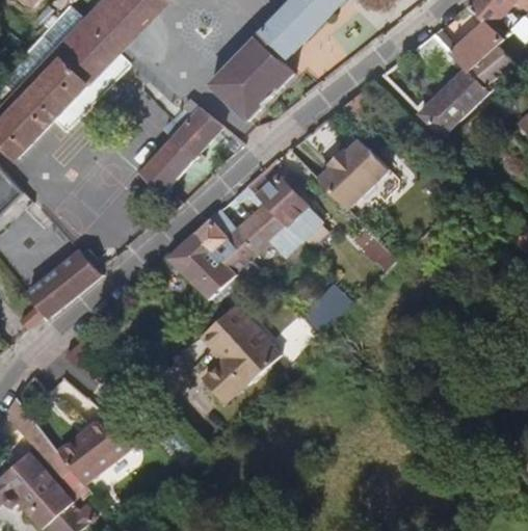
[(150,14),(134,0),(101,0),(83,20),(80,23),(111,53),(150,14)]
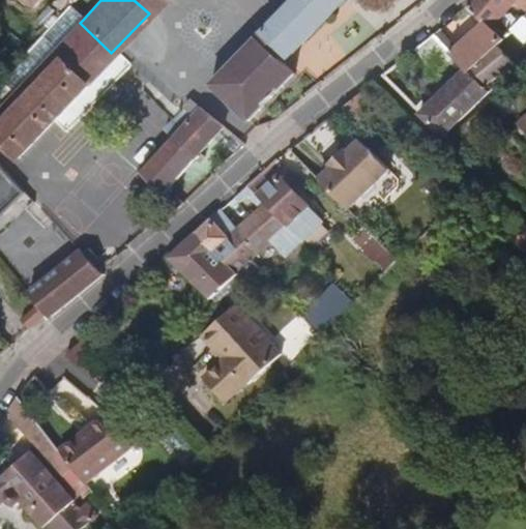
[(134,0),(149,13),(161,0),(134,0)]
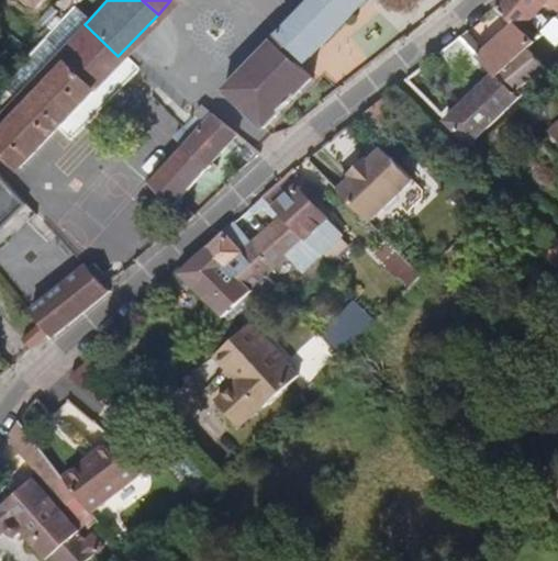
[(304,62),(358,0),(300,0),(218,89),(259,128),(308,77),(293,64),(300,57),(304,62)]
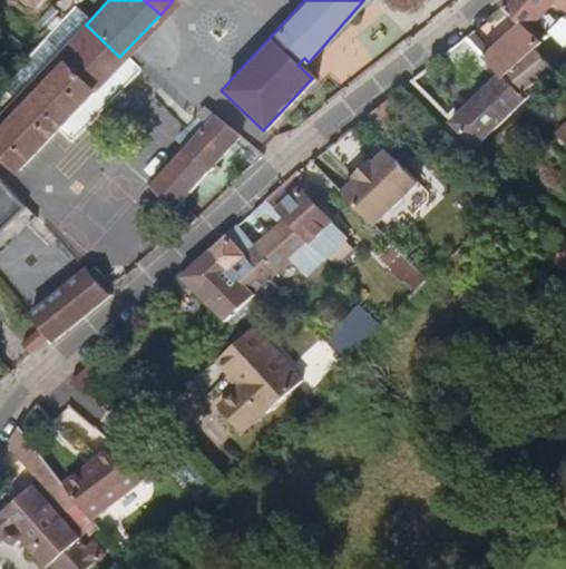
[(527,33),(557,0),(497,0),(495,3),(499,9),(511,19),(516,23),(527,33)]
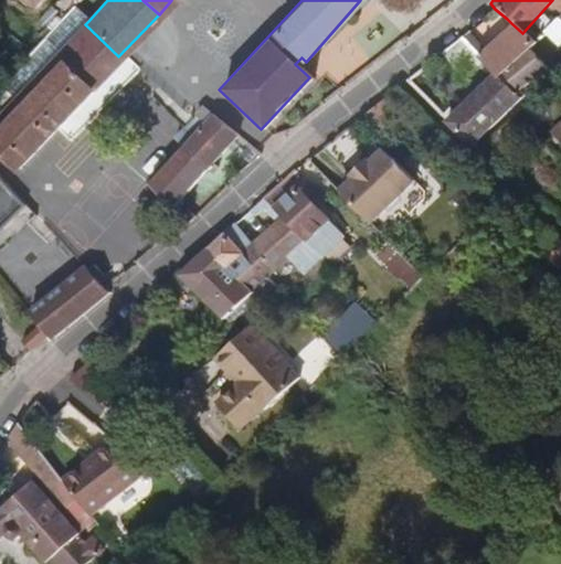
[(133,70),(118,56),(85,24),(88,21),(71,3),(29,50),(0,82),(0,157),(13,170),(52,128),(66,141),(133,70)]
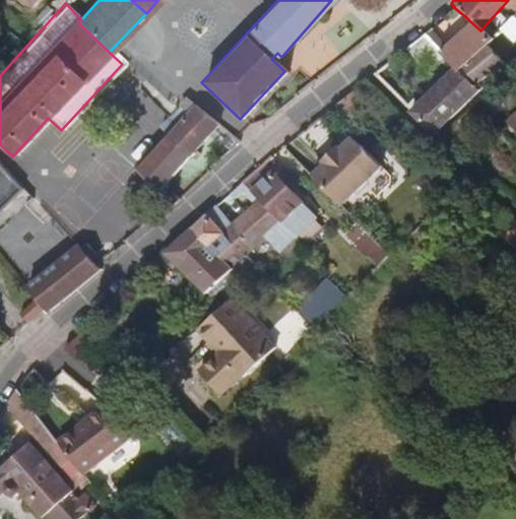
[(466,17),(455,8),(442,18),(446,23),(455,15),(460,21),(466,17)]
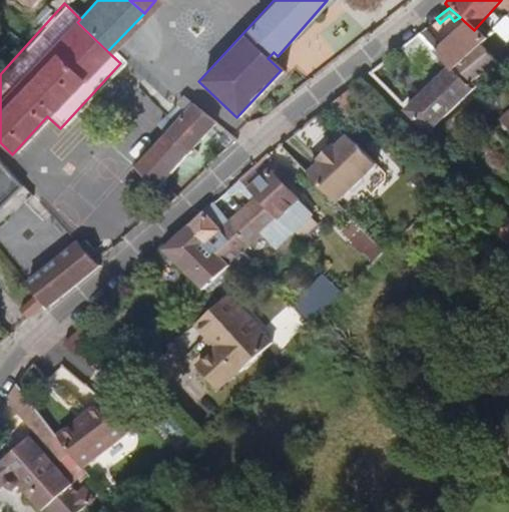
[(502,38),(508,32),(508,15),(489,33),(492,37),(498,33),(502,38)]
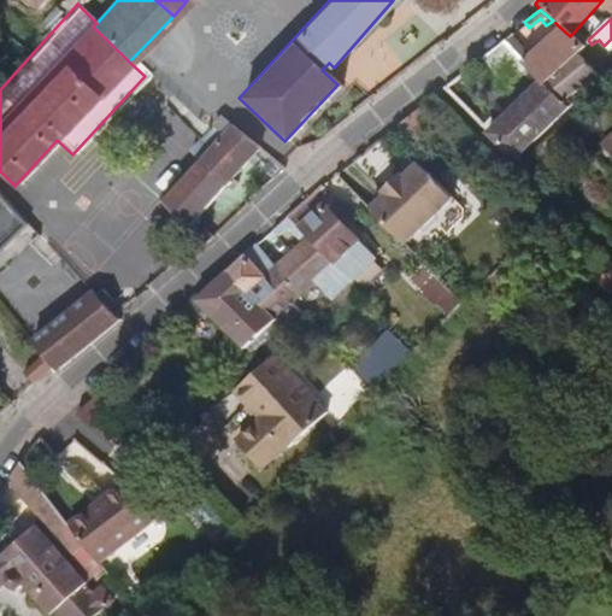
[(575,53),(582,46),(570,36),(558,25),(522,58),(539,76),(543,82),(575,53)]
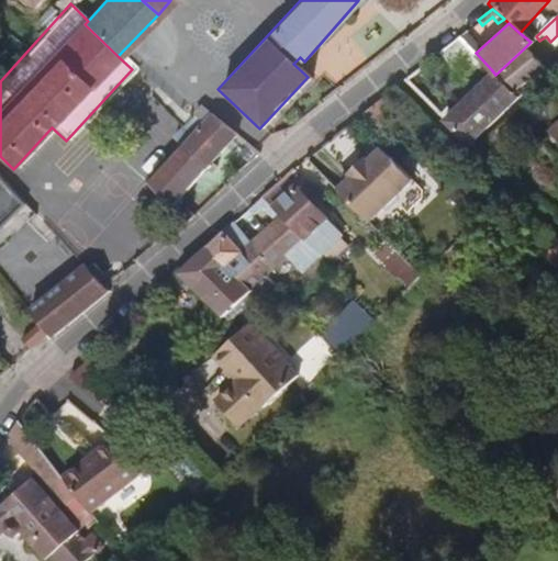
[(455,70),(476,53),(459,34),(437,51),(455,70)]
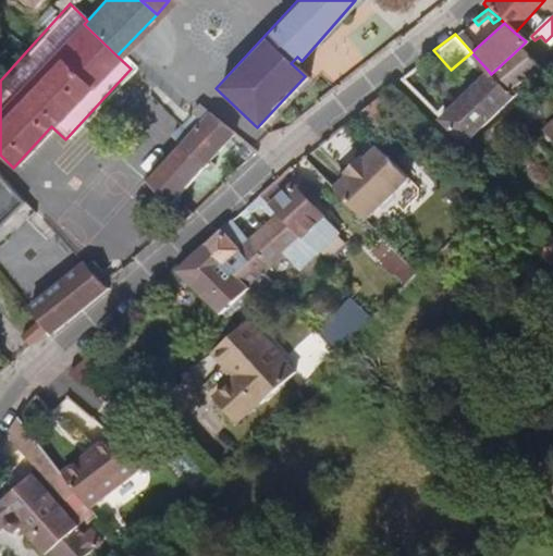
[(517,87),(537,69),(519,48),(491,74),(514,99),(521,93),(517,87)]
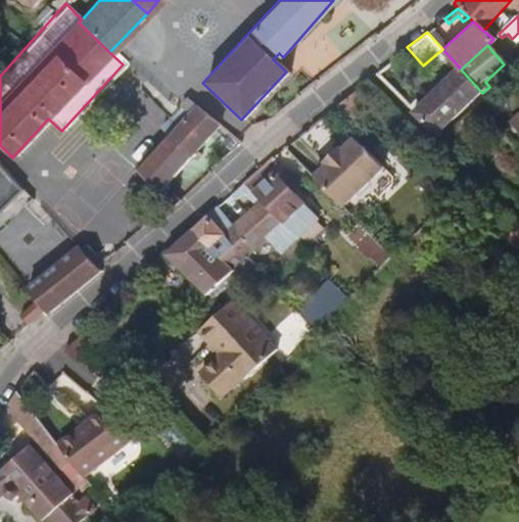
[(436,135),(482,93),(461,69),(457,64),(412,111),(436,135)]
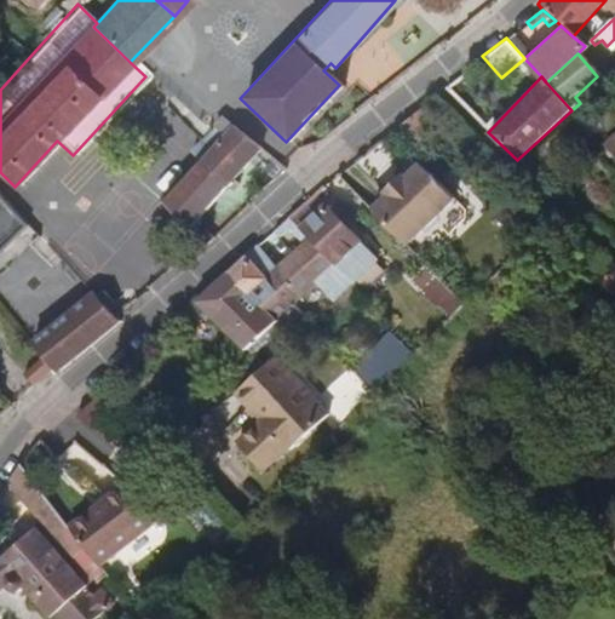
[(233,178),(258,149),(219,115),(207,130),(184,110),(176,120),(199,141),(189,152),(200,161),(226,185),(234,191),(240,184),(233,178)]
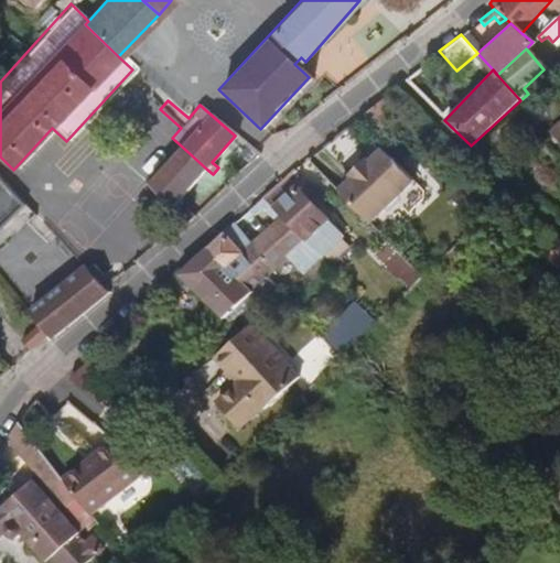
[(422,201),(423,187),(381,145),(368,160),(363,154),(344,172),(351,177),(337,191),(378,233),(392,231),(422,201)]
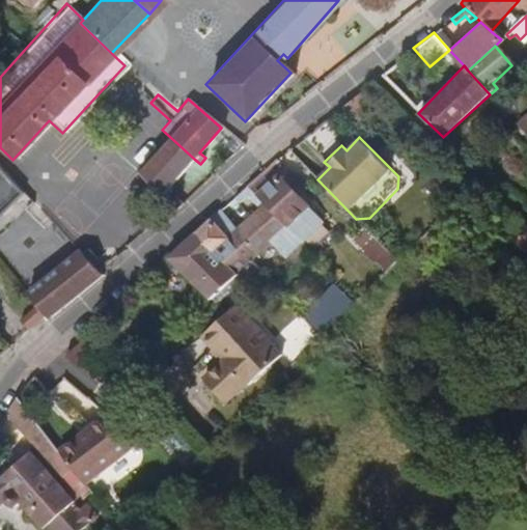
[(162,195),(194,159),(171,138),(139,174),(162,195)]
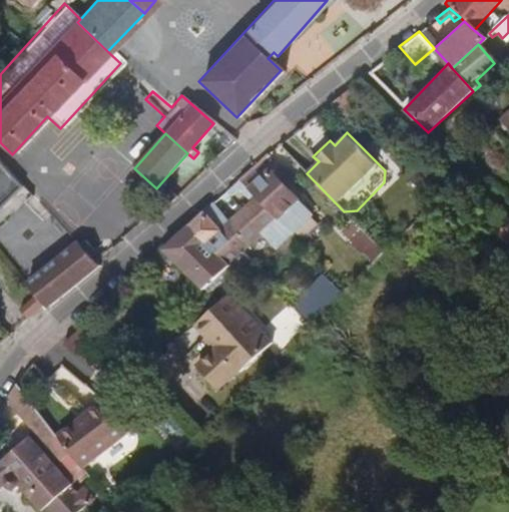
[(294,200),(257,160),(235,179),(252,196),(275,218),(294,200)]
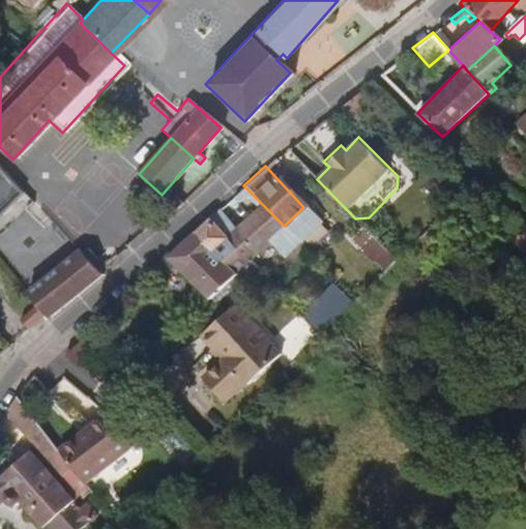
[(0,213),(21,194),(0,173),(0,213)]
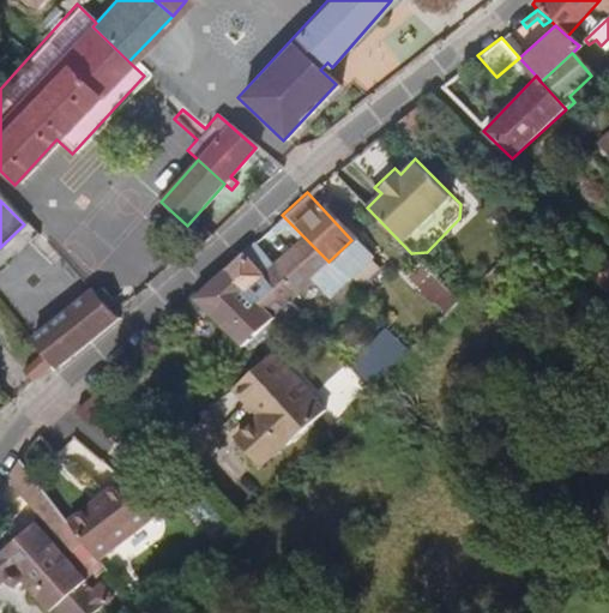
[(542,228),(555,214),(554,212),(549,209),(536,222),(542,228)]
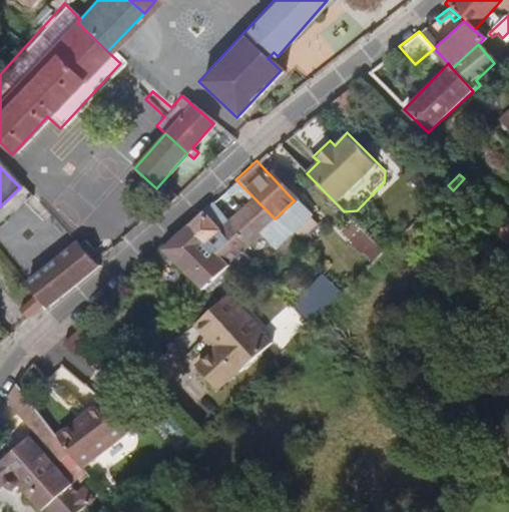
[(174,195),(166,187),(161,193),(164,195),(169,200),(174,195)]
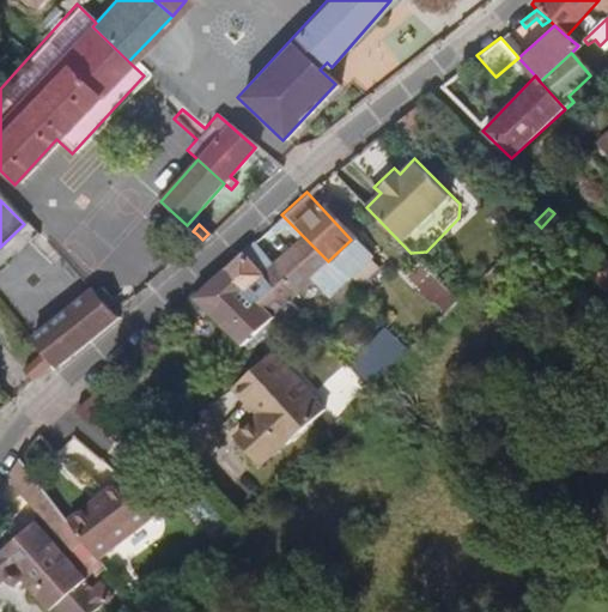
[(316,284),(334,267),(328,261),(302,235),(260,274),(286,301),(310,278),(316,284)]
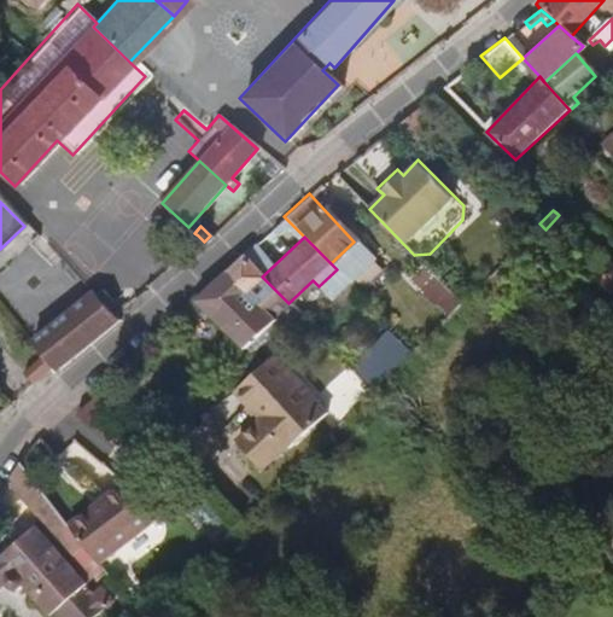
[(584,265),(597,251),(593,246),(579,261),(584,265)]
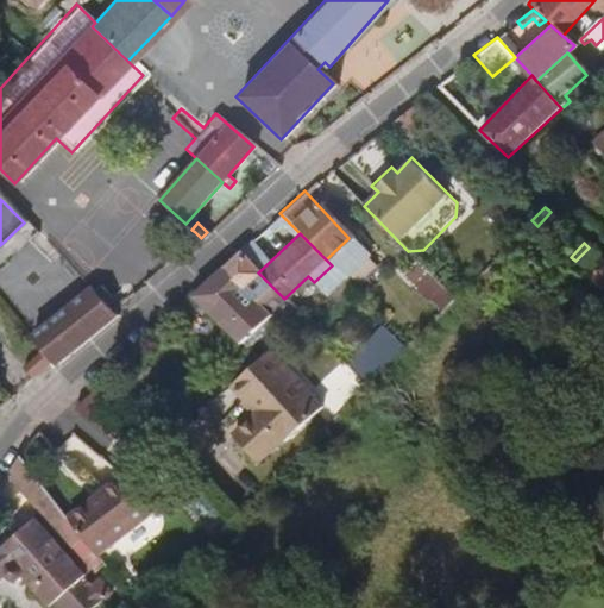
[(598,290),(603,283),(603,262),(589,248),(576,261),(572,265),(598,290)]
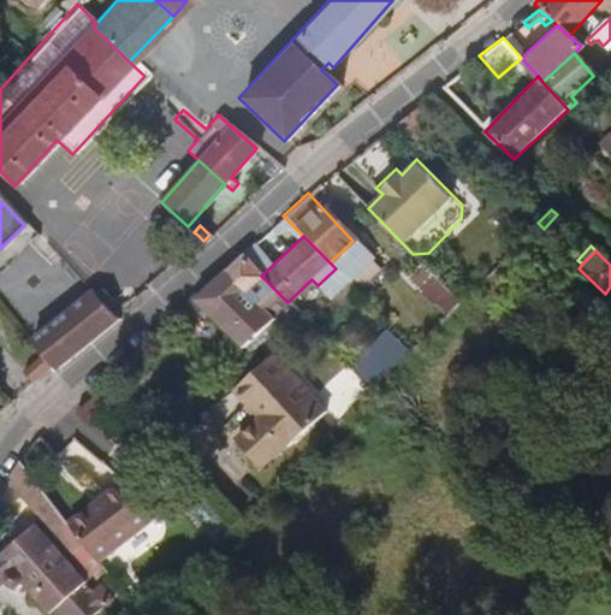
[(288,302),(261,276),(241,254),(230,264),(223,271),(270,319),(288,302)]
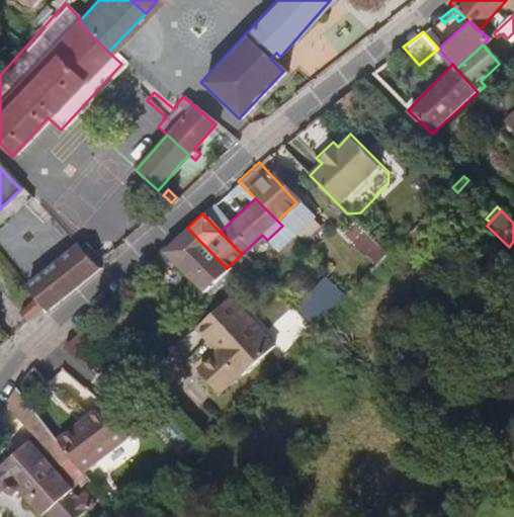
[(227,268),(187,228),(161,252),(202,294),(216,282),(220,286),(233,273),(227,268)]
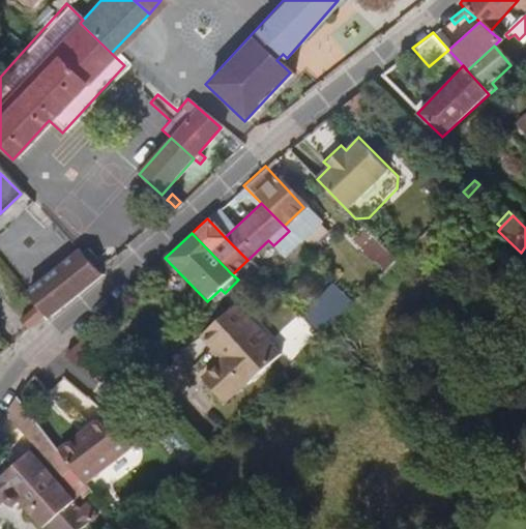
[(48,319),(99,273),(96,270),(77,251),(26,294),(44,315),(48,319)]
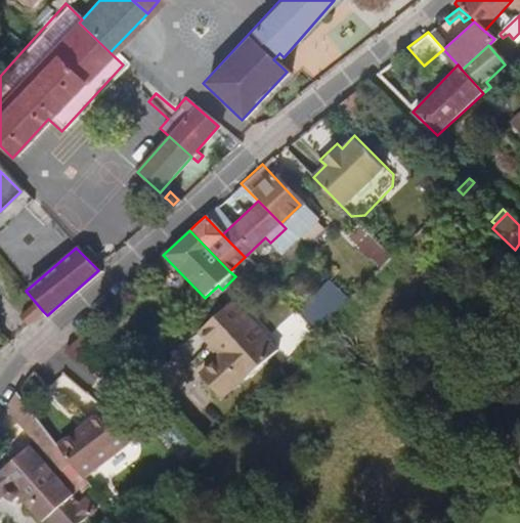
[(316,324),(347,294),(329,275),(298,306),(316,324)]
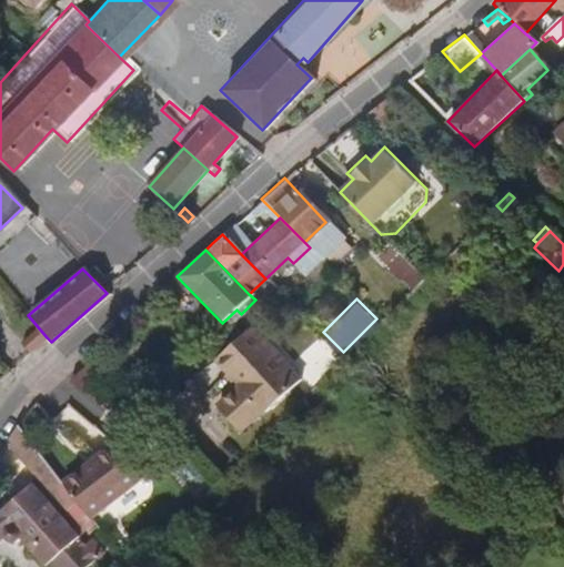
[(23,348),(39,335),(31,325),(16,340),(23,348)]
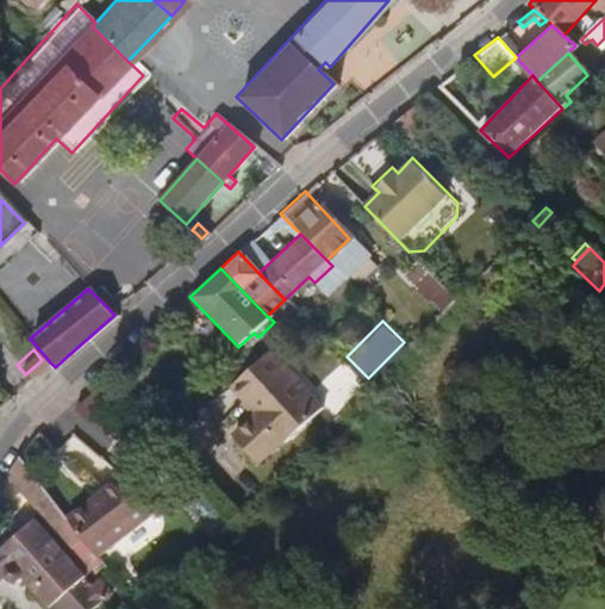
[(282,443),(319,408),(266,353),(229,387),(255,415),(231,437),(256,464),(280,441),(282,443)]
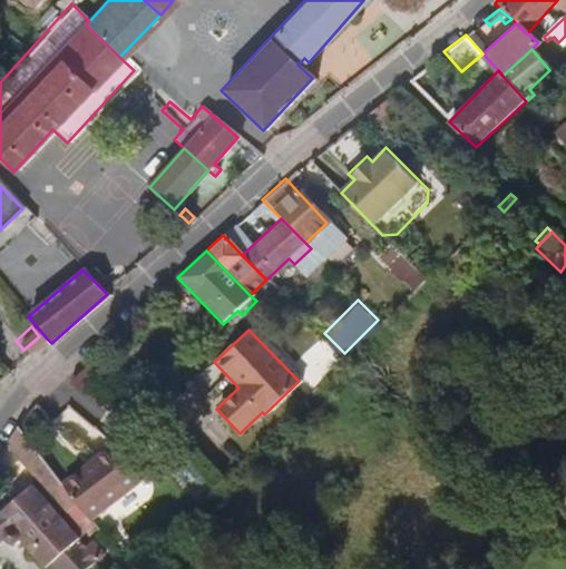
[(129,408),(88,365),(69,381),(96,410),(101,404),(117,420),(129,408)]
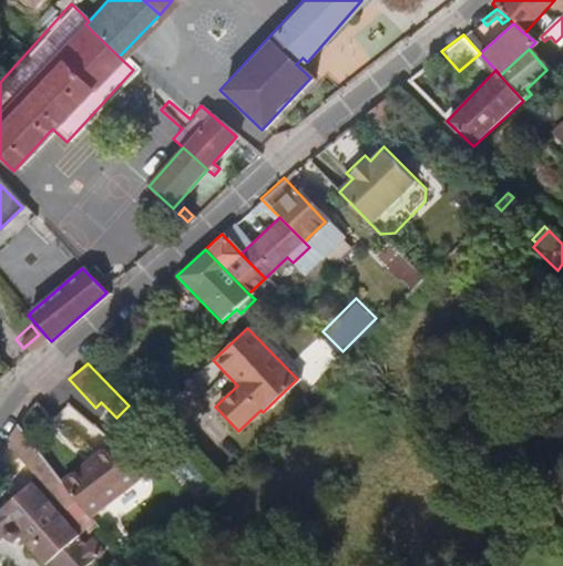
[(51,463),(18,422),(7,438),(37,475),(51,463)]
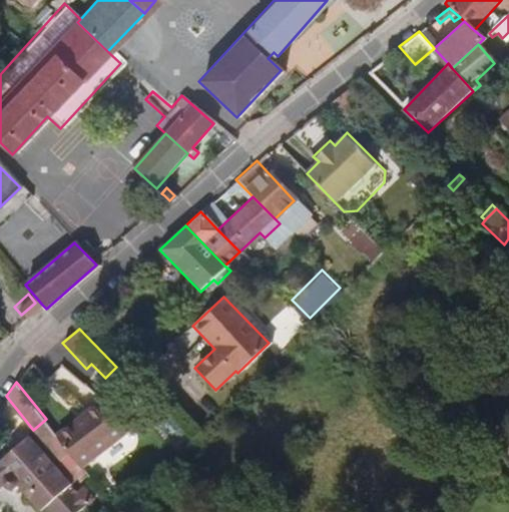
[(127,431),(116,418),(120,400),(102,399),(58,435),(84,467),(127,431)]
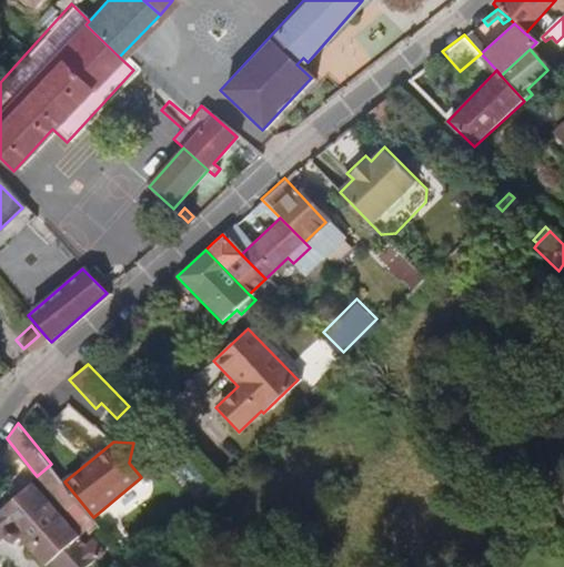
[(42,494),(61,477),(51,464),(37,476),(31,481),(42,494)]
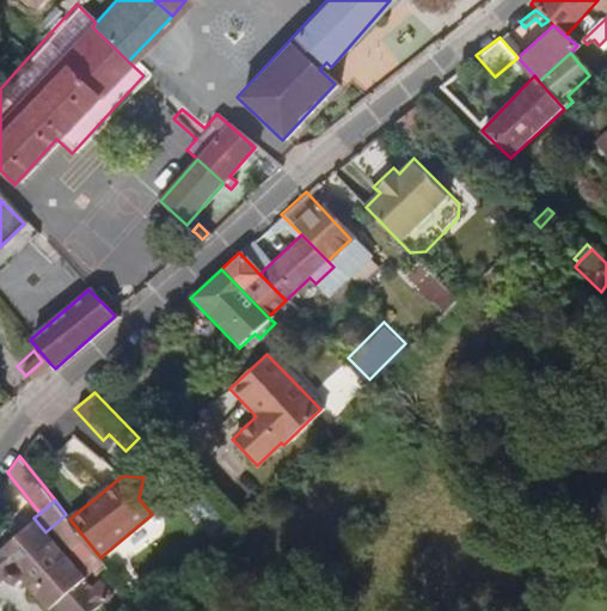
[(46,532),(34,518),(0,547),(0,580),(6,575),(8,579),(12,580),(18,580),(23,579),(47,608),(53,602),(60,610),(89,610),(99,603),(80,580),(84,576),(46,532)]
